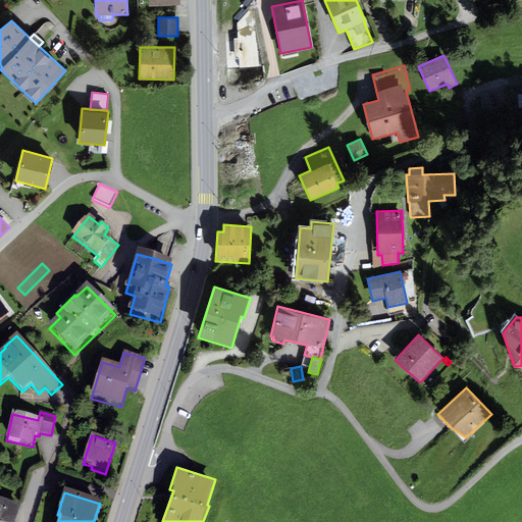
[(15,521),(20,507),(0,500),(0,521),(15,521)]
